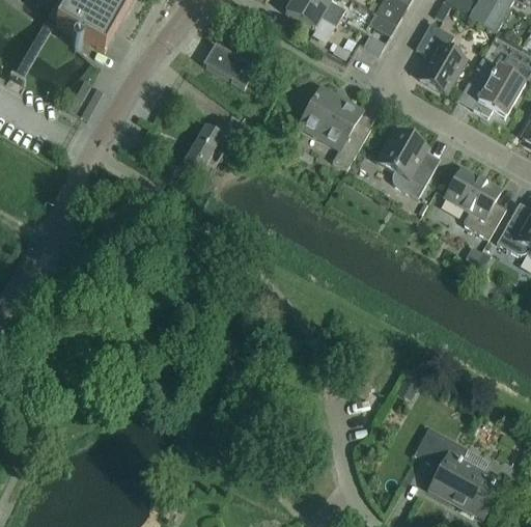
[(67,0),(54,25),(103,52),(132,0),(67,0)]
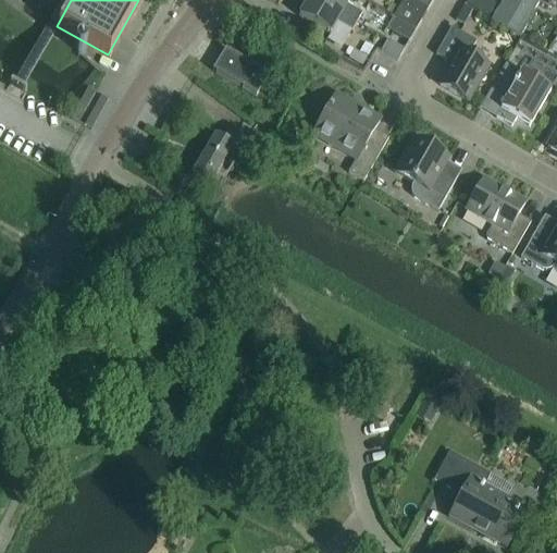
[(356,19),(324,0),(306,0),(298,13),(329,31),(336,19),(351,27),(356,19)]
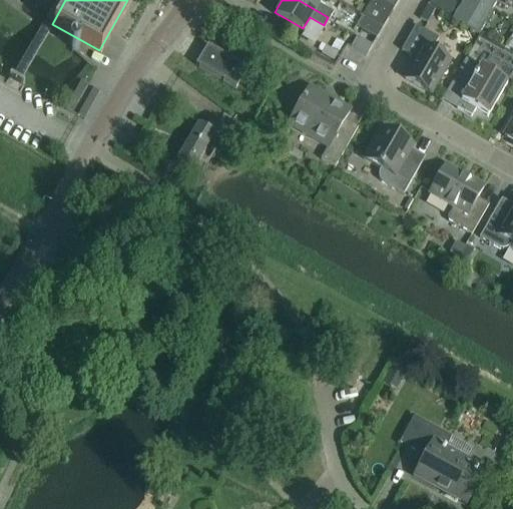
[(299,0),(328,17),(333,9),(319,1),(320,0),(299,0)]
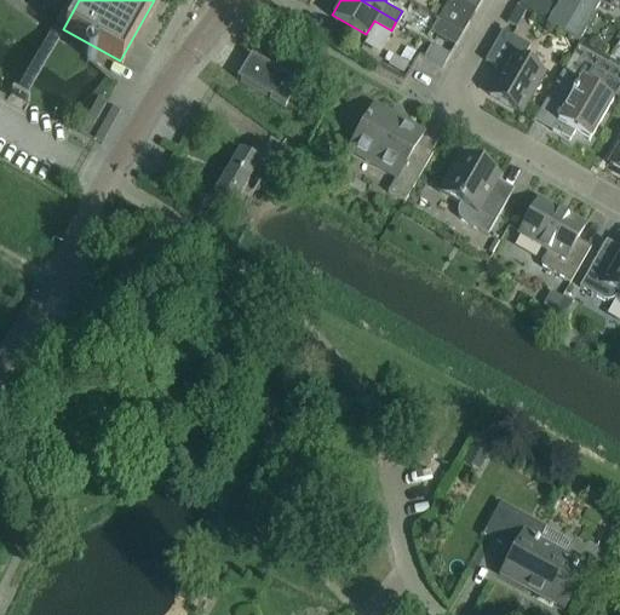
[(463,29),(475,6),(464,0),(446,0),(437,15),(463,29)]
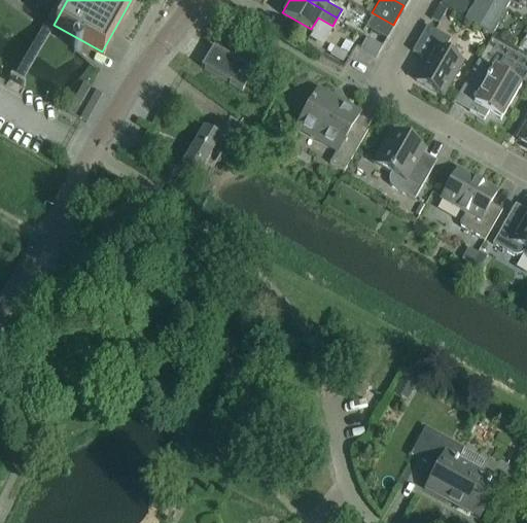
[(473,0),(464,16),(478,25),(492,0),(473,0)]
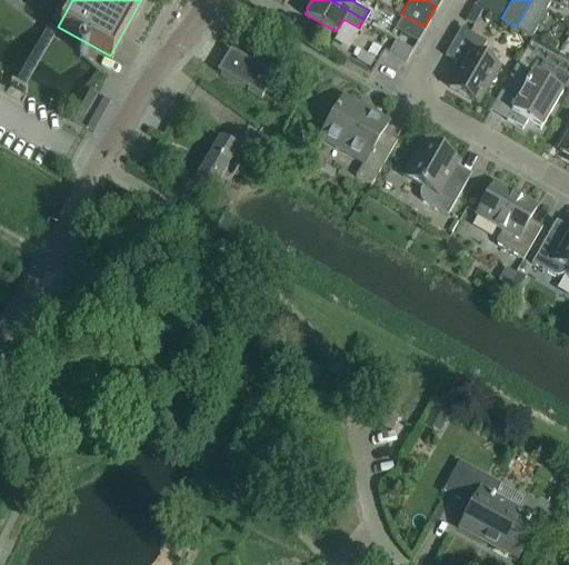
[(568,3),(568,0),(531,0),(516,27),(530,35),(546,9),(545,8),(549,0),(552,0),(560,5),(562,0),(568,3)]
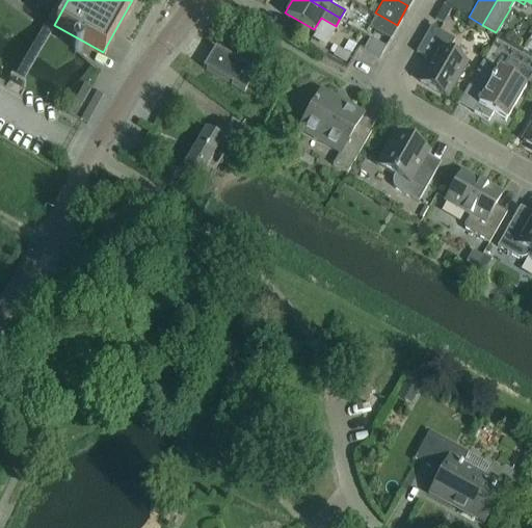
[(443,21),(451,7),(443,2),(434,16),(443,21)]
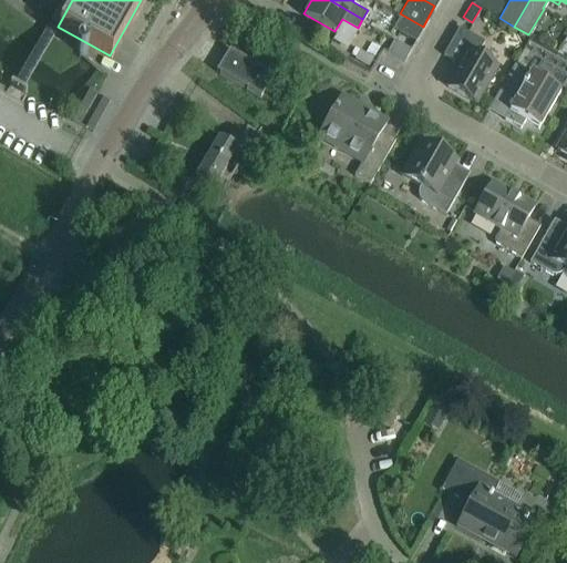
[(415,39),(423,27),(400,13),(392,26),(415,39)]
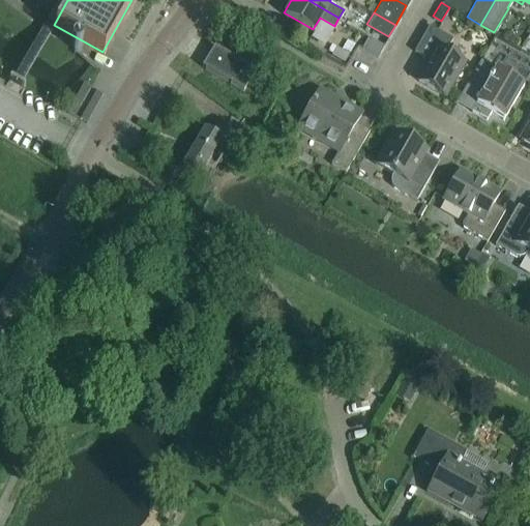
[(450,96),(450,95),(445,92),(465,59),(445,49),(452,36),(429,23),(414,49),(430,57),(417,78),(450,96)]
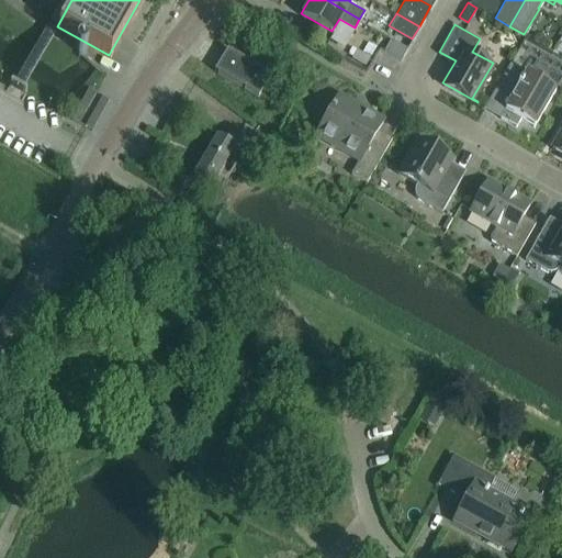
[(401,58),(407,46),(390,36),(383,48),(401,58)]
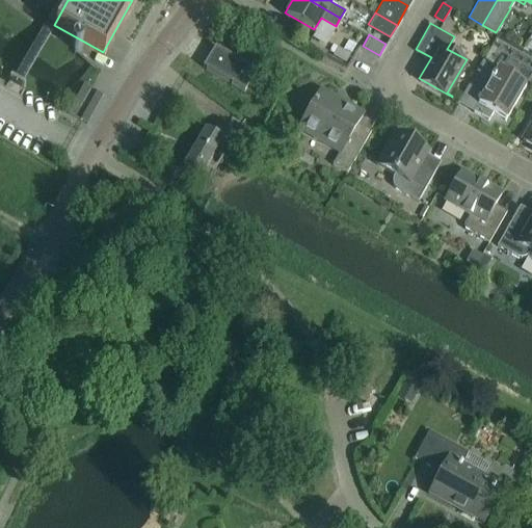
[(244,89),(257,69),(214,44),(202,64),(244,89)]
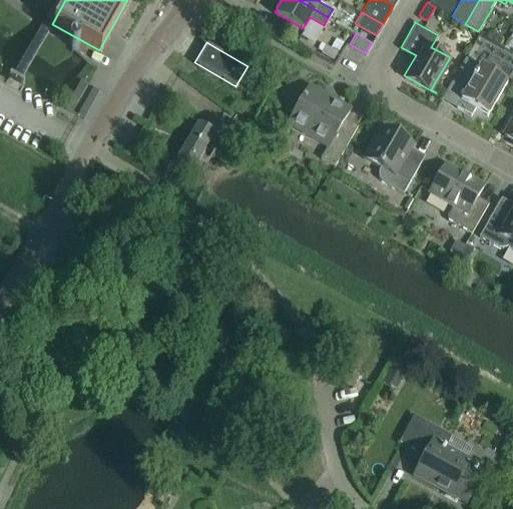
[(331,46),(330,46),(325,43),(321,51),(326,53),(333,58),(338,50),(331,46)]
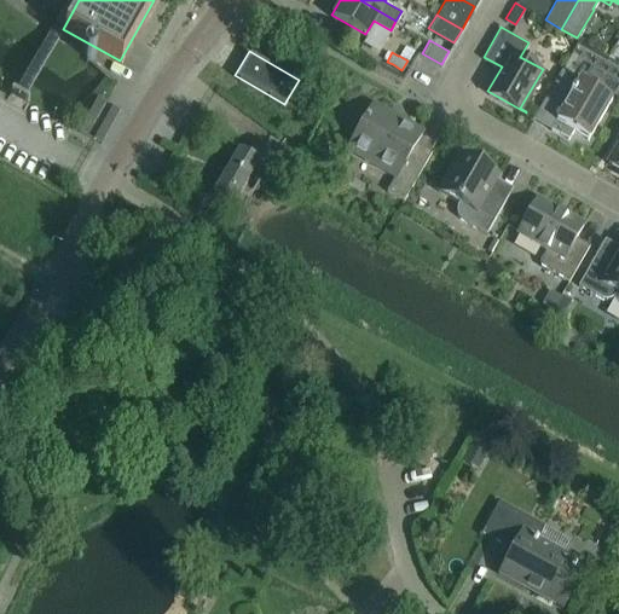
[(588,138),(611,97),(561,68),(537,109),(555,119),(550,127),(568,138),(573,129),(588,138)]
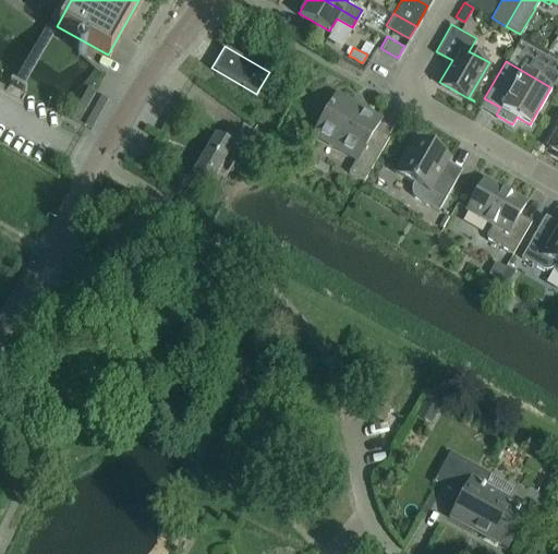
[(362,109),(337,95),(338,92),(337,91),(325,109),(326,109),(312,133),(355,158),(348,170),(363,179),(389,135),(374,128),(380,116),(363,106),(362,109)]
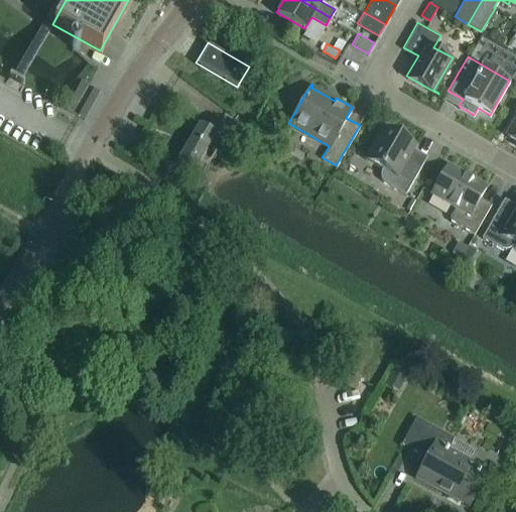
[(515,117),(507,134),(515,138),(515,117)]
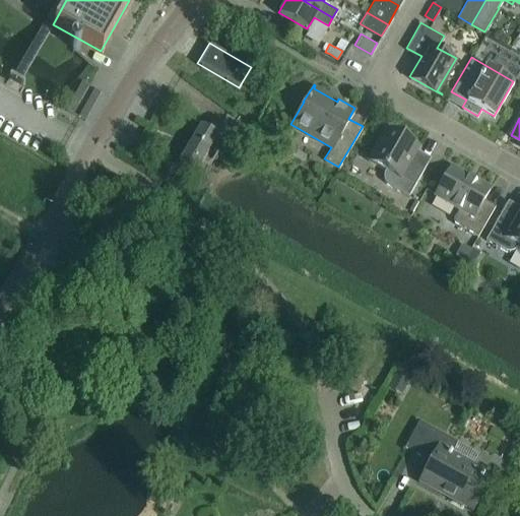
[(194,172),(216,134),(201,124),(178,163),(194,172)]
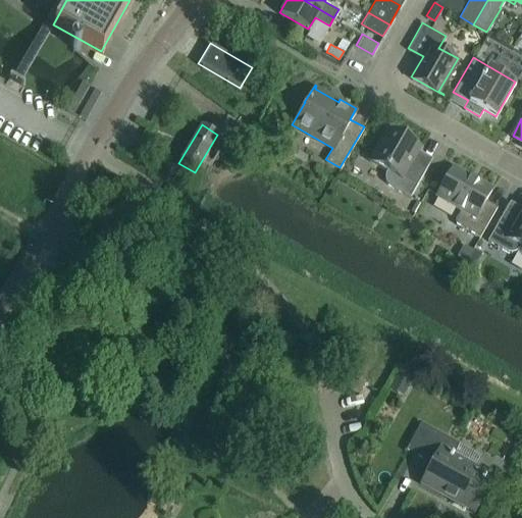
[(410,195),(429,162),(415,154),(420,145),(387,126),(369,158),(386,168),(385,171),(384,175),(385,178),(387,182),(410,195)]
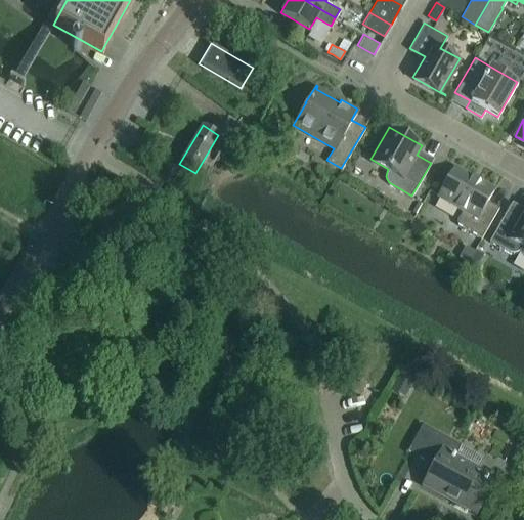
[(481,236),(498,207),(487,200),(493,187),(454,165),(437,195),(462,209),(456,218),(457,223),(481,236)]
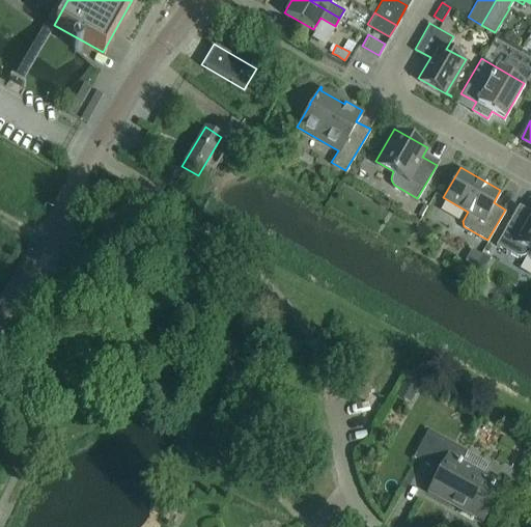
[(530,207),(527,215),(515,209),(496,243),(515,254),(520,255),(524,254),(527,251),(529,248),(530,249),(530,207)]
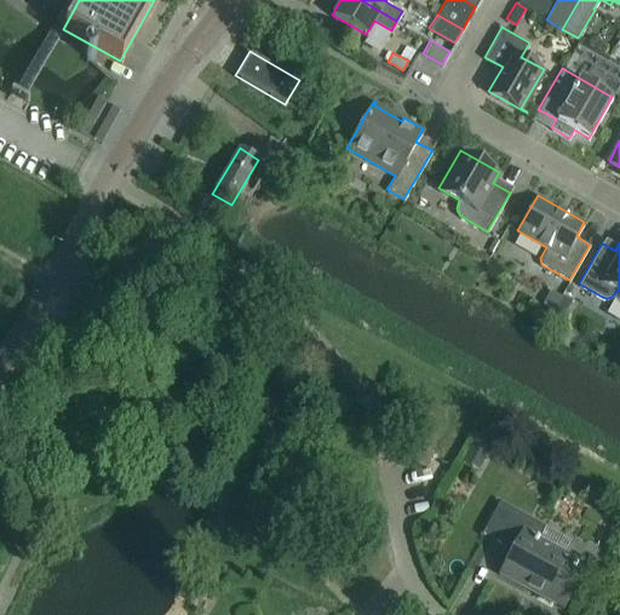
[(551,288),(543,303),(552,308),(561,294),(551,288)]
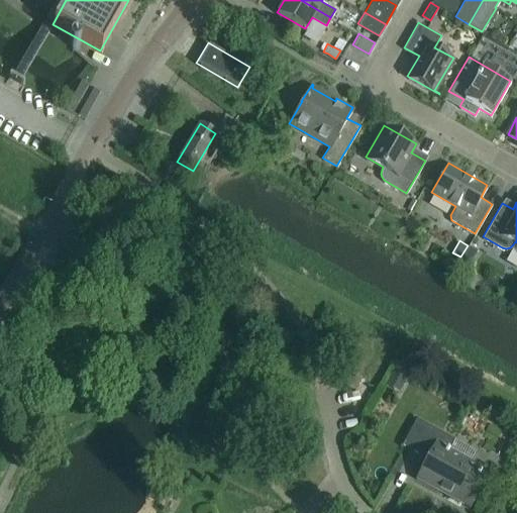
[(469,244),(461,258),(469,262),(476,248),(469,244)]
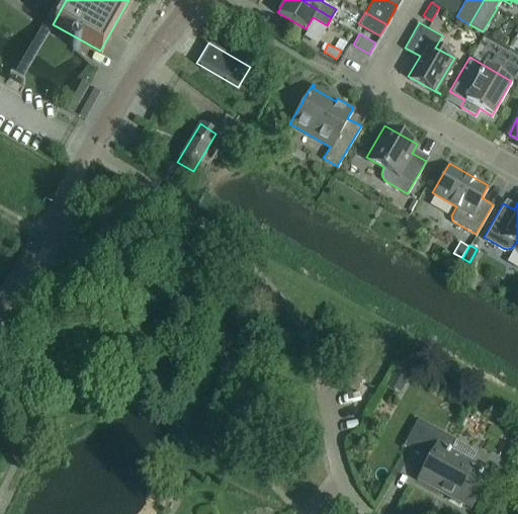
[(405,351),(399,362),(411,368),(417,357),(405,351)]
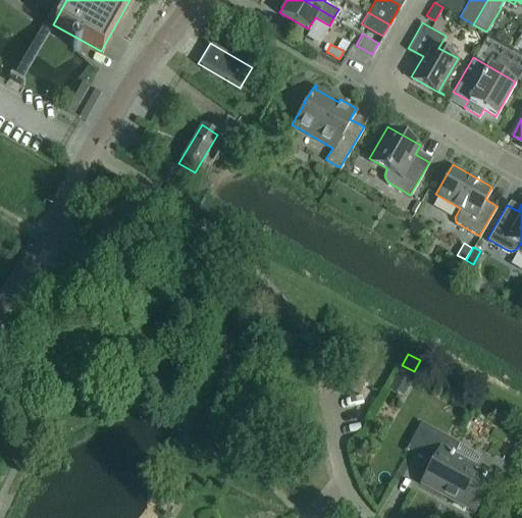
[(466,466),(451,458),(459,443),(420,421),(406,447),(431,461),(420,481),(444,494),(445,491),(450,495),(449,497),(465,506),(472,490),(476,493),(487,471),(469,461),(466,466)]
